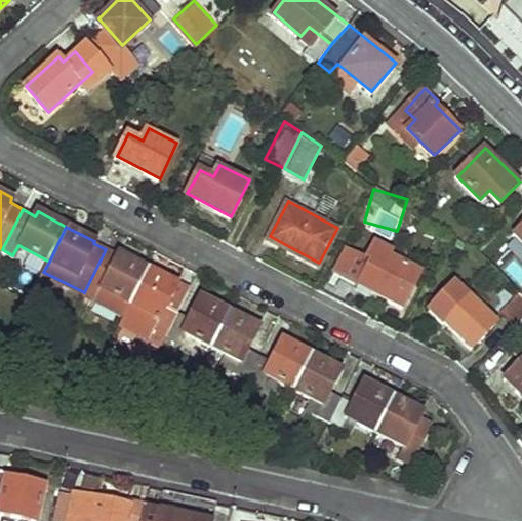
[(124,313),(148,268),(119,253),(117,255),(106,249),(84,292),(124,313)]
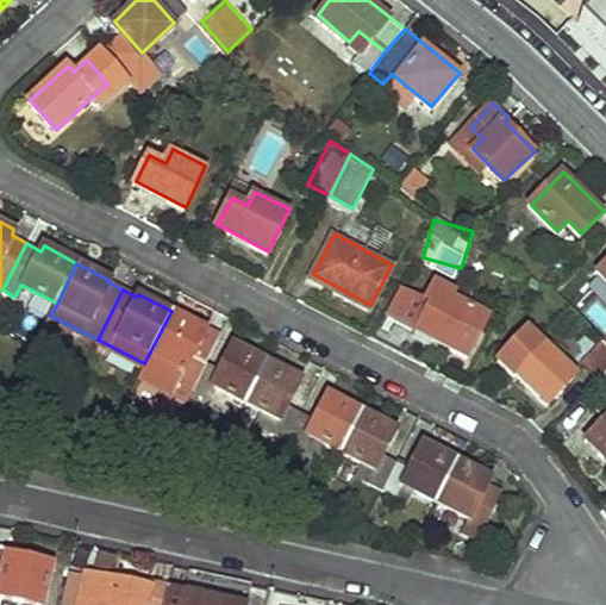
[(468,355),(489,313),(455,294),(448,310),(431,301),(417,328),(468,355)]
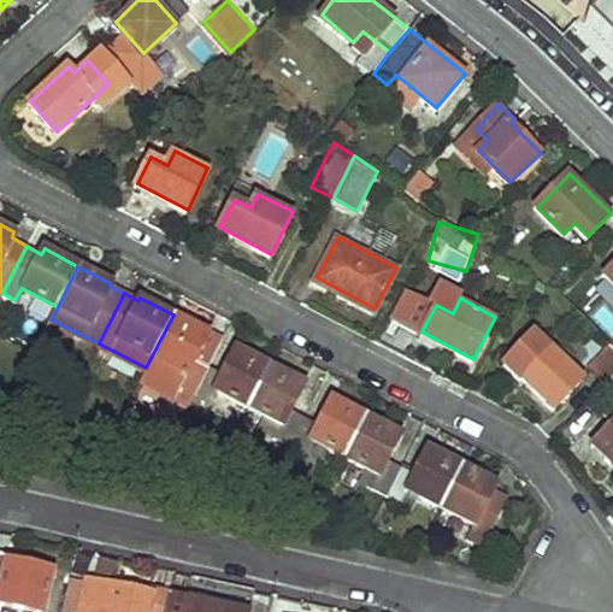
[(210,365),(223,341),(174,315),(146,368),(142,376),(190,401),(195,393),(210,365)]
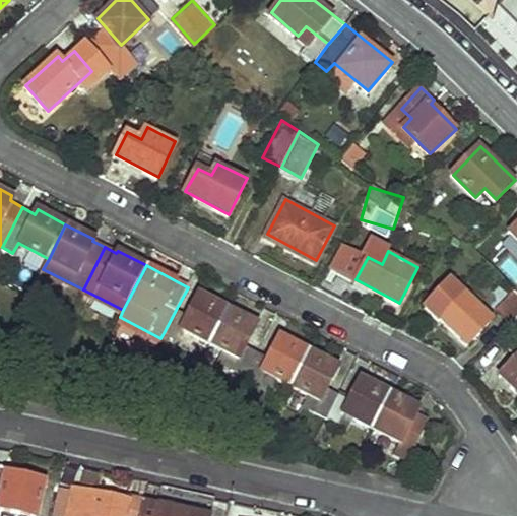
[(513,321),(516,317),(516,291),(499,308),(513,321)]
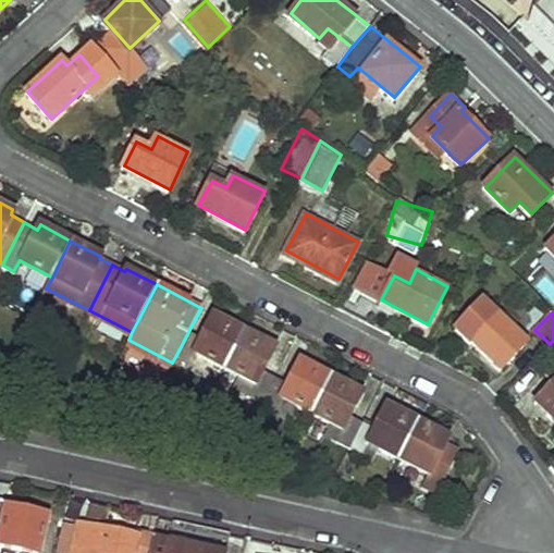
[(501,368),(527,341),(500,314),(474,341),(501,368)]
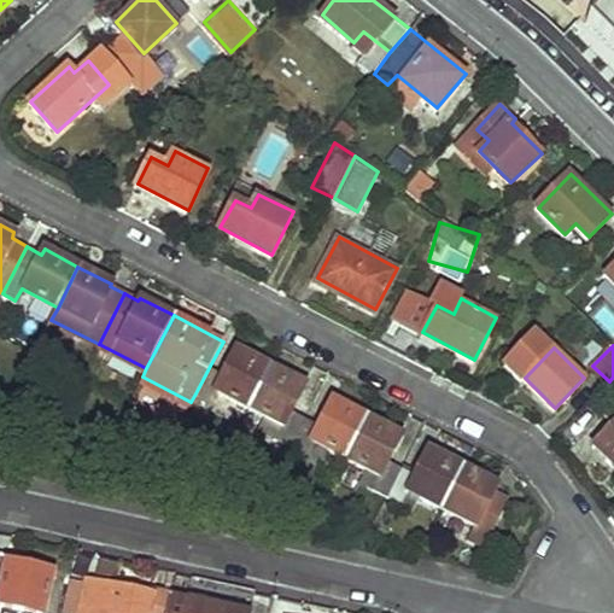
[(250,407),(270,366),(237,349),(223,372),(210,366),(196,393),(208,401),(215,389),(250,407)]
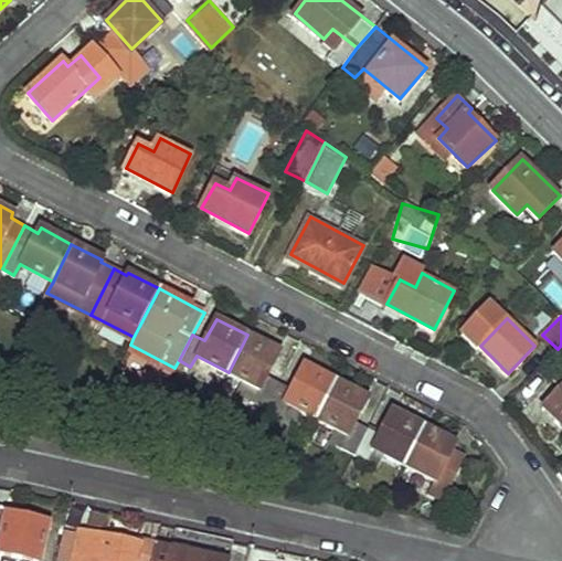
[(266,406),(279,380),(266,372),(277,350),(247,335),(229,372),(243,380),(258,388),(253,399),(266,406)]
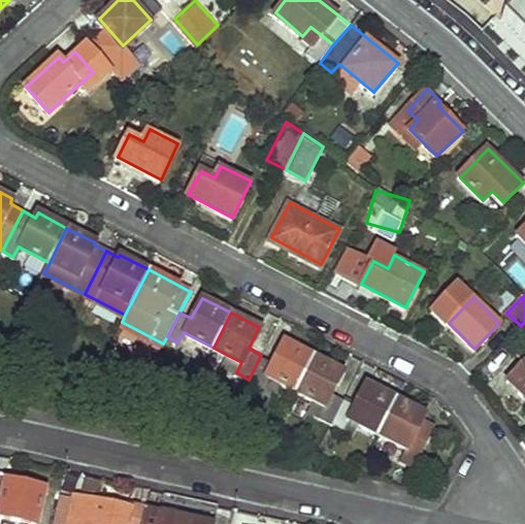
[(296,390),(314,356),(285,340),(273,362),(261,355),(249,380),(260,385),(266,374),(296,390)]
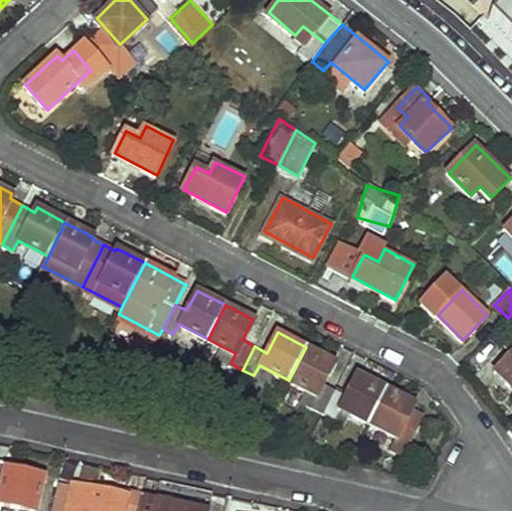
[(511,337),(497,352),(505,362),(496,370),(511,386),(511,337)]
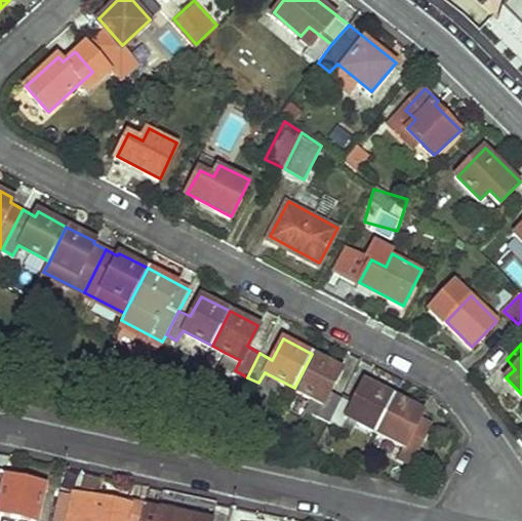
[(235,370),(240,360),(226,353),(221,363),(235,370)]
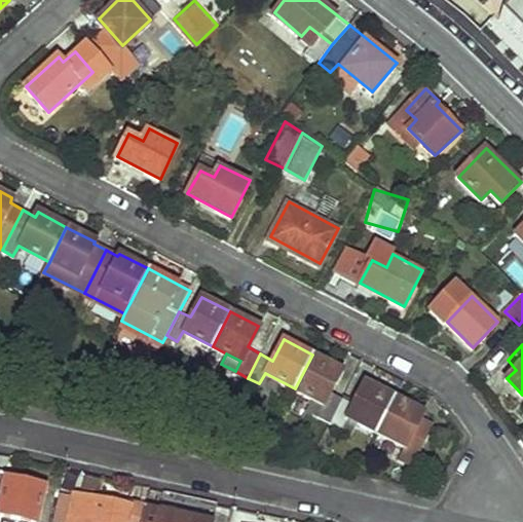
[(330,419),(342,397),(331,390),(341,369),(312,355),(295,388),(323,404),(320,414),(330,419)]
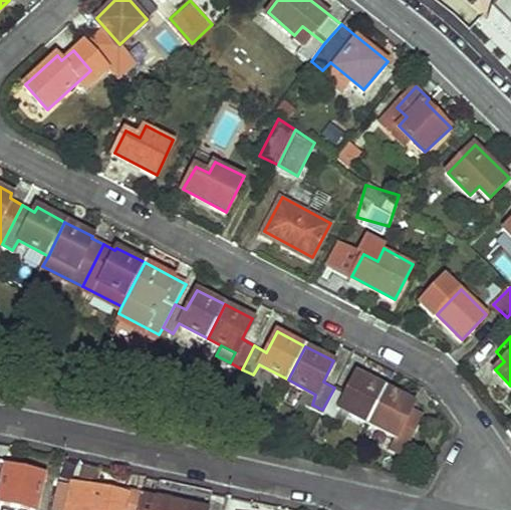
[(368,422),(386,388),(357,372),(346,394),(334,388),(322,410),(333,416),(339,407),(368,422)]
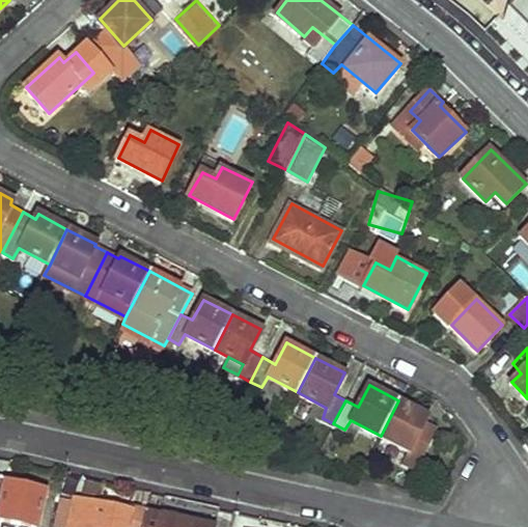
[(416,467),(437,423),(424,418),(426,414),(398,400),(381,436),(410,451),(405,461),(416,467)]
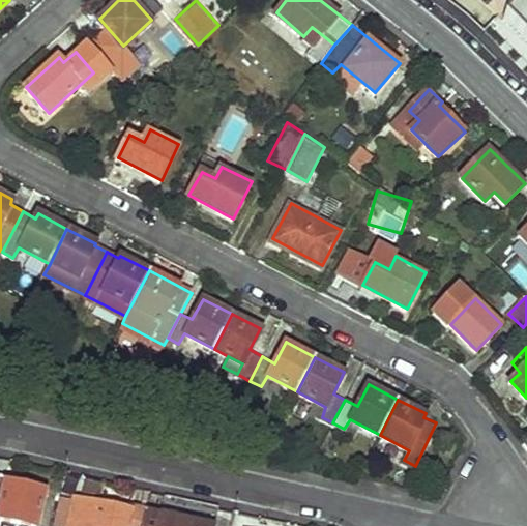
[(0,513),(39,522),(46,489),(11,481),(11,476),(0,473),(0,513)]
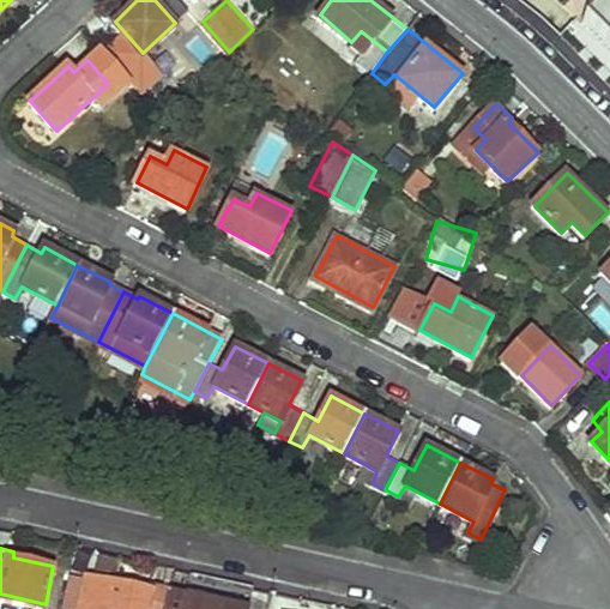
[(162,608),(169,586),(132,578),(130,584),(89,573),(80,608),(162,608)]
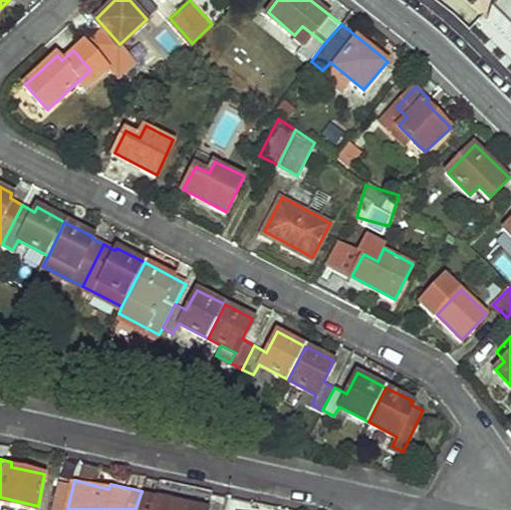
[(203,509),(174,503),(174,498),(142,491),(136,509),(203,509)]
